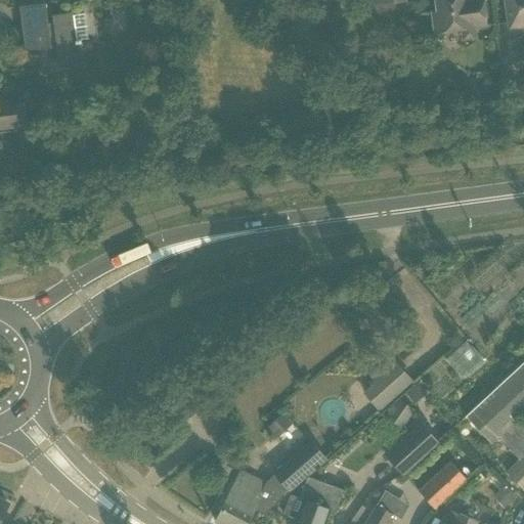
[(395,6),(395,1),(401,0),(374,0),(375,10),(378,13),(383,15),(389,14),(393,10),(395,6)]
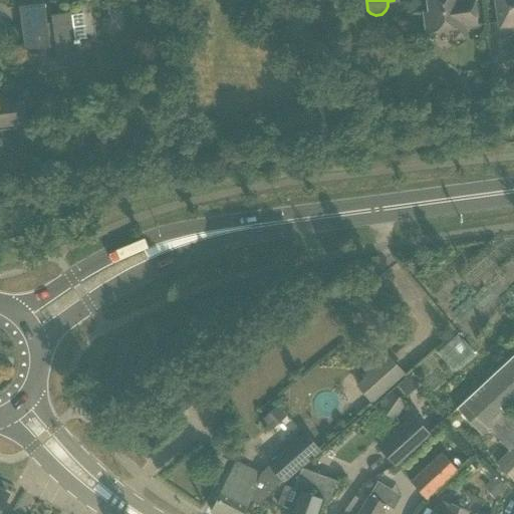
[(451,30),(466,28),(477,27),(473,0),(426,0),(428,12),(423,12),(426,33),(451,30)]
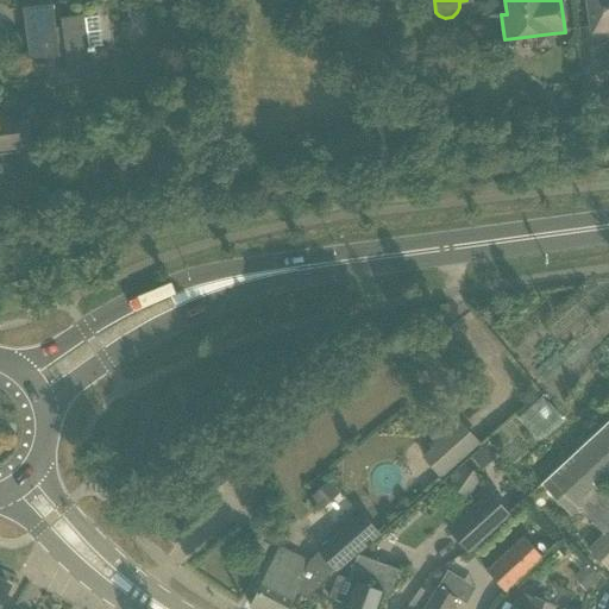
[(608,0),(586,0),(592,36),(608,33),(608,0)]
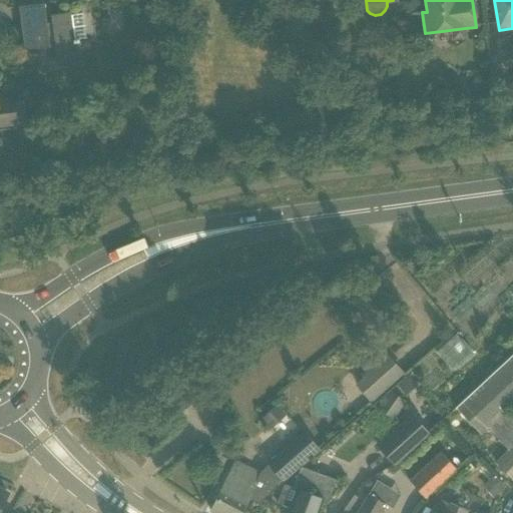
[(20,6),(20,7),(26,50),(54,45),(57,63),(81,60),(78,39),(85,38),(82,13),(69,15),(69,13),(50,15),(51,23),(47,23),(46,16),(44,3),(20,6)]
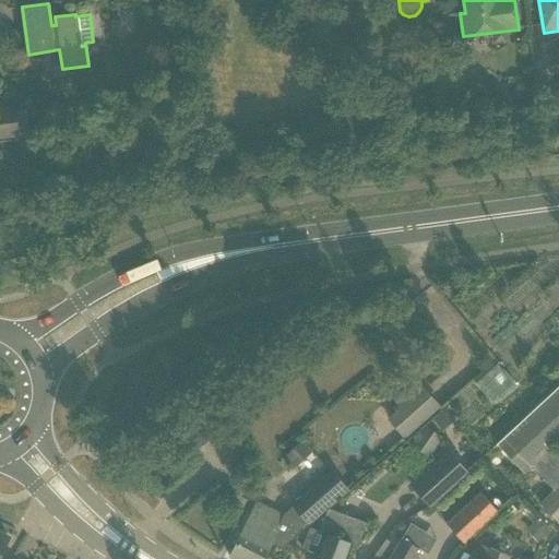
[(440,110),(444,105),(443,98),(440,95),(432,95),(428,100),(429,107),(435,111),(440,110)]
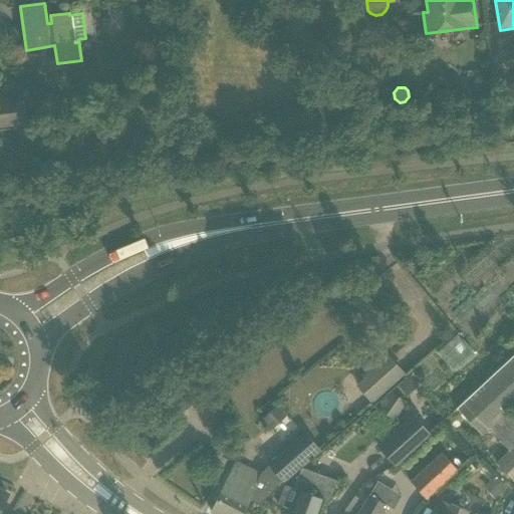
[(0,126),(15,124),(13,99),(0,100),(0,126)]
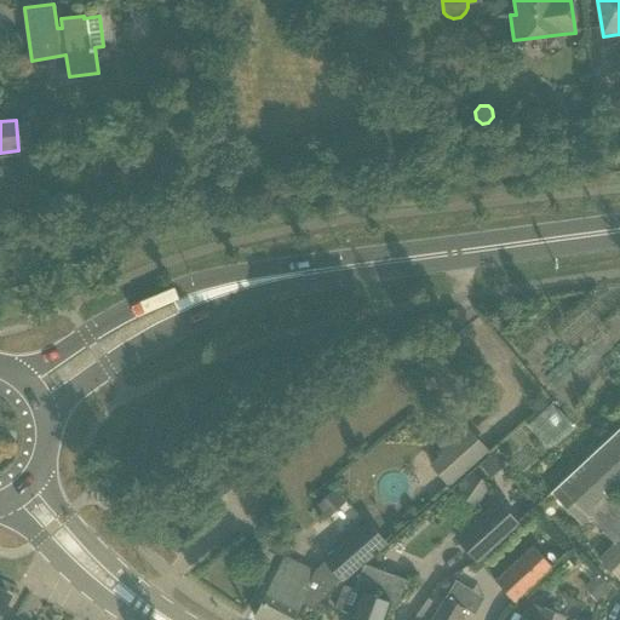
[(609,499),(619,488),(619,429),(551,493),(557,500),(556,501),(552,498),(541,507),(545,511),(543,515),(546,518),(561,504),(581,526),(590,517),(615,545),(600,558),(619,580),(619,506),(618,509),(609,499)]
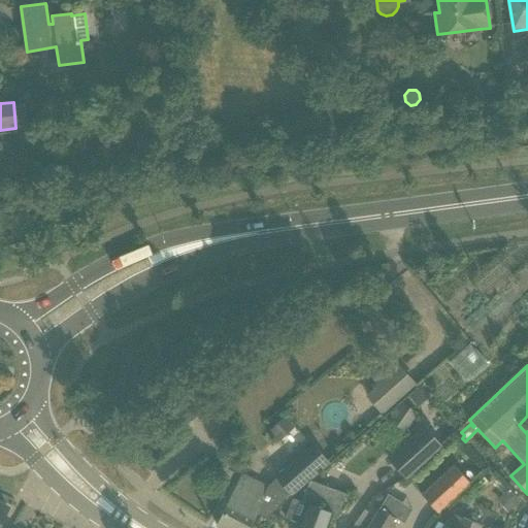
[(400,367),(366,398),(381,416),(415,385),(400,367)]
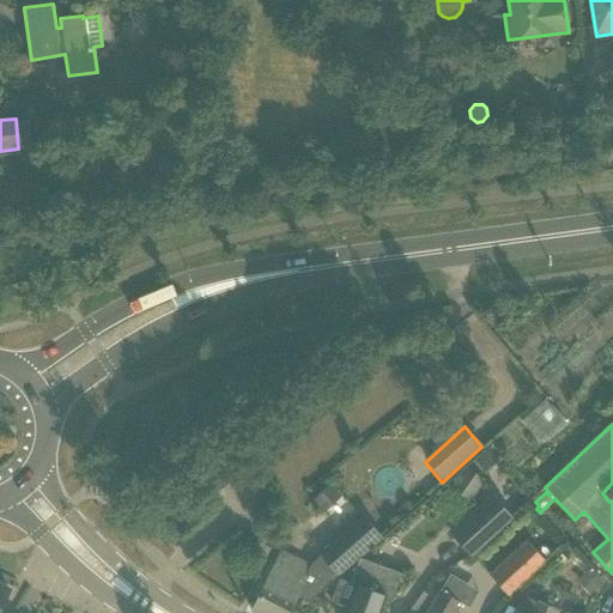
[(466,468),(459,479),(477,491),(484,480),(466,468)]
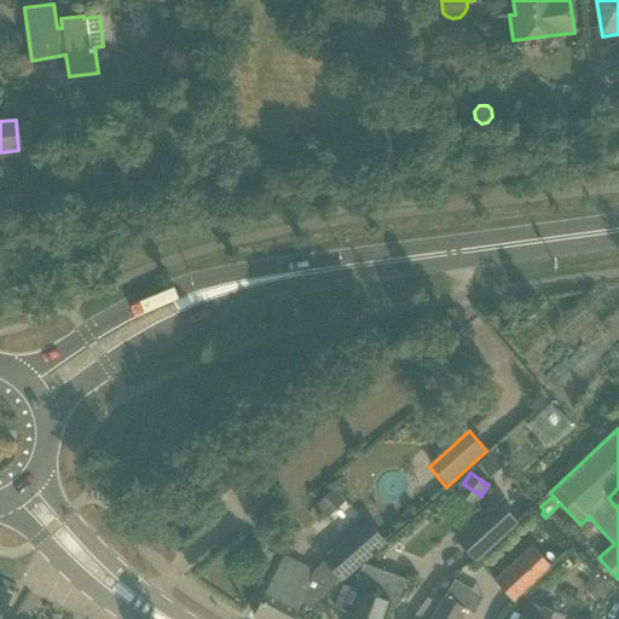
[(497,501),(455,541),(475,562),(518,522),(497,501)]
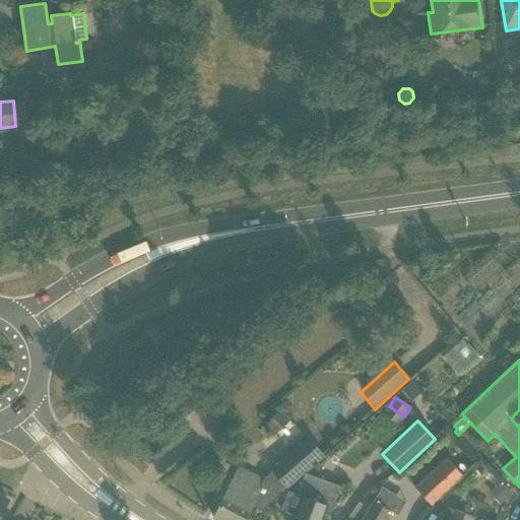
[(274,469),(272,471),(263,479),(239,467),(213,518),(217,519),(246,519),(253,506),(260,510),(285,486),(323,455),(309,439),(282,463),(278,462),(274,465),(274,469)]
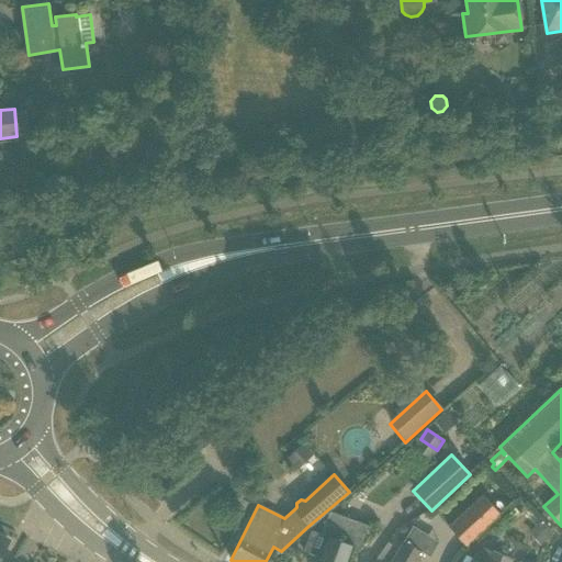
[(467,547),(501,515),(483,496),(449,527),(467,547)]
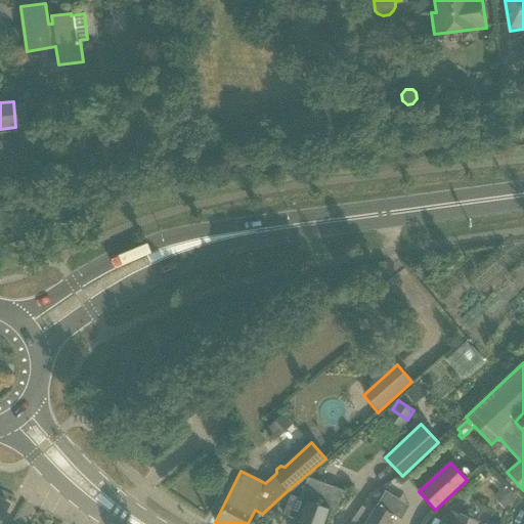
[(296,519),(294,523),(324,523),(330,511),(336,513),(344,490),(307,477),(299,498),(290,495),(284,514),(296,519)]
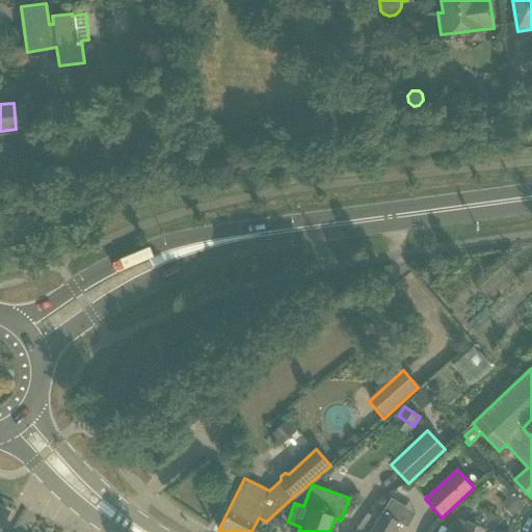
[(520,519),(528,510),(529,510),(524,505),(512,494),(503,502),(514,513),(520,519)]
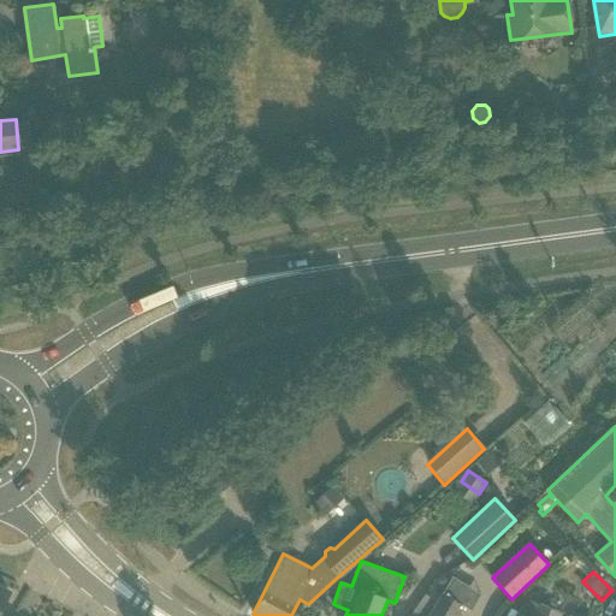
[(457,615),(463,606),(442,593),(427,615),(457,615)]
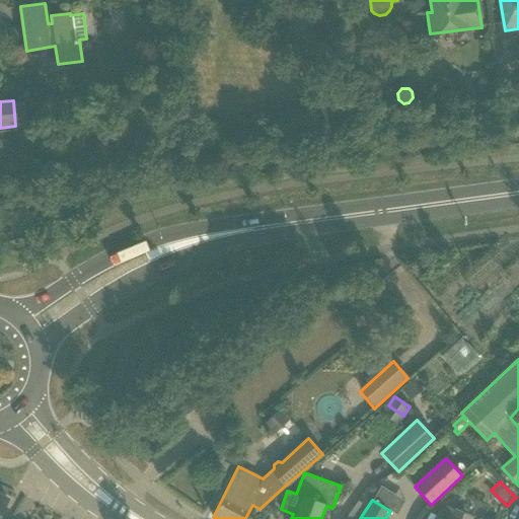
[(437,518),(469,518),(471,515),(453,508),(451,513),(444,510),(442,516),(439,515),(437,518)]
